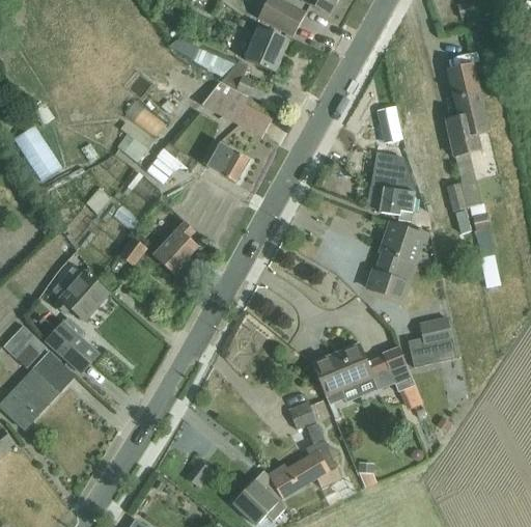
[(291,35),(305,11),(283,0),(266,0),(257,17),(291,35)]
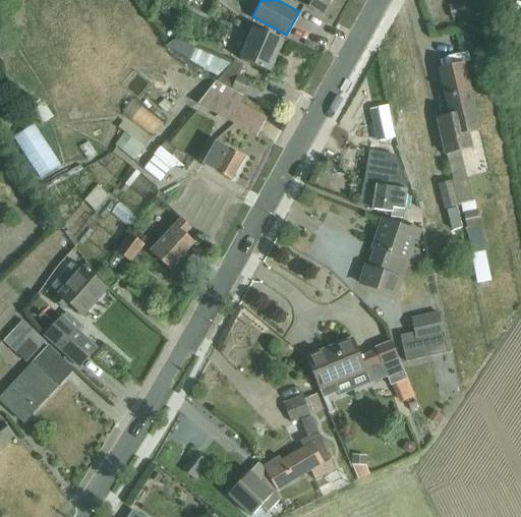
[(296,0),(308,6),(322,14),(329,1),(330,1),(331,0),(296,0)]
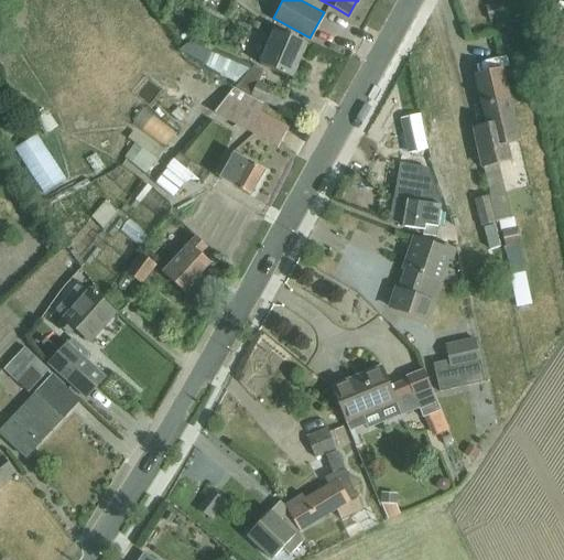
[(516,12),(513,0),(499,0),(486,3),(489,19),(516,12)]
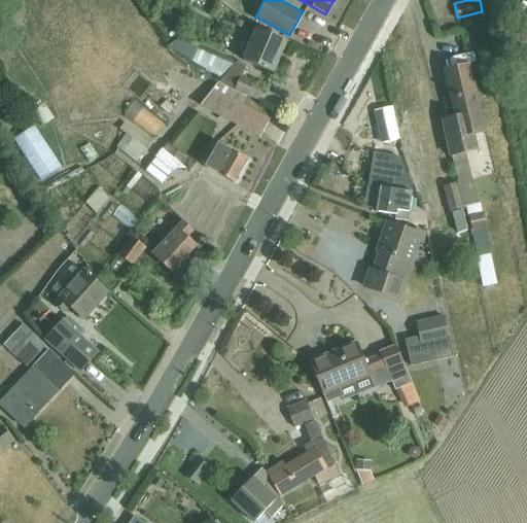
[(523,42),(526,41),(526,15),(517,19),(523,42)]
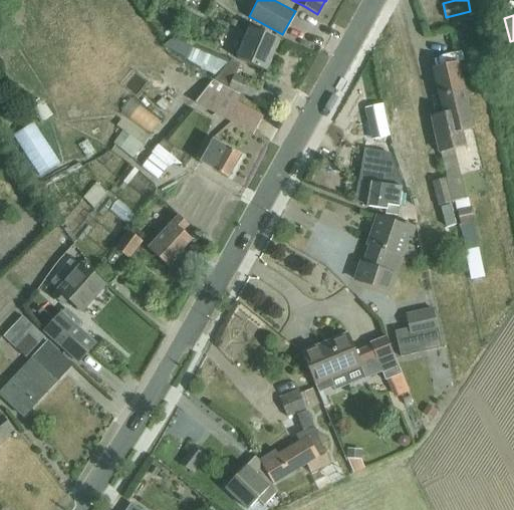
[(250,25),(237,56),(266,68),(279,37),(250,25)]
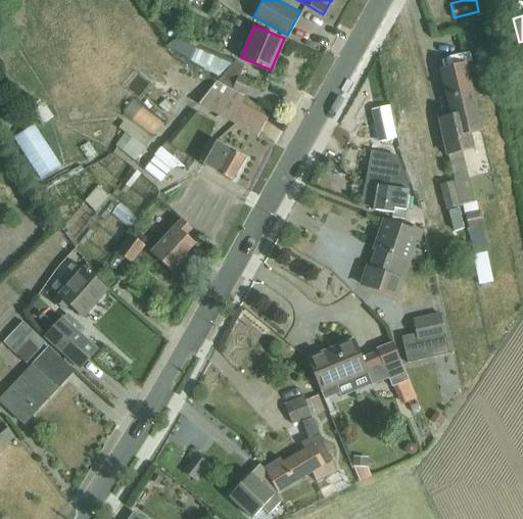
[(233,62),(231,61),(175,37),(165,44),(222,77),(220,79),(232,87),(258,98),(265,86),(238,75),(243,63),(235,59),(233,62)]
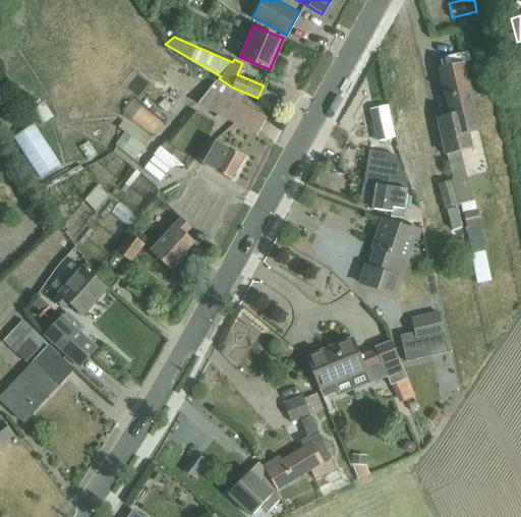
[(464,62),(445,66),(454,105),(448,106),(450,114),(438,117),(446,152),(460,148),(456,133),(479,128),(464,62)]
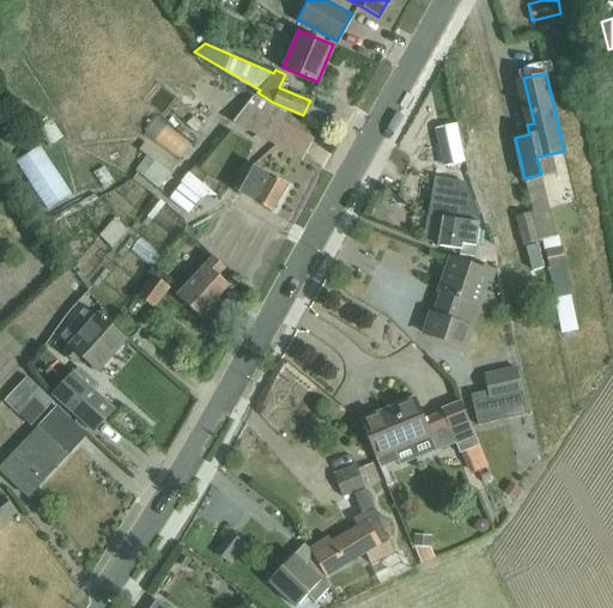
[(284,110),(267,101),(254,93),(234,120),(302,158),(313,138),(279,119),(284,110)]
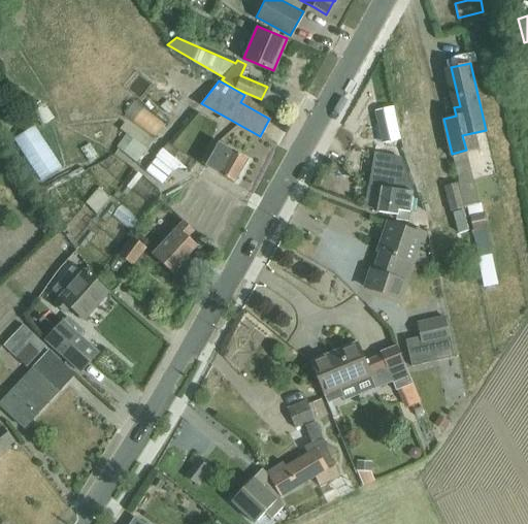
[(141,93),(126,108),(153,135),(168,120),(141,93)]
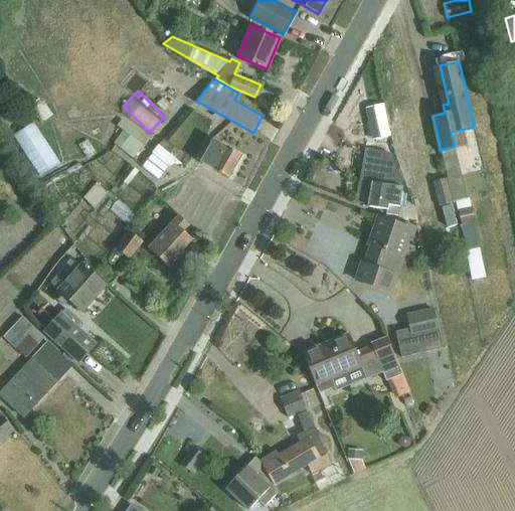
[(32,108),(27,111),(33,119),(37,116),(40,121),(52,113),(43,99),(32,107),(32,108)]
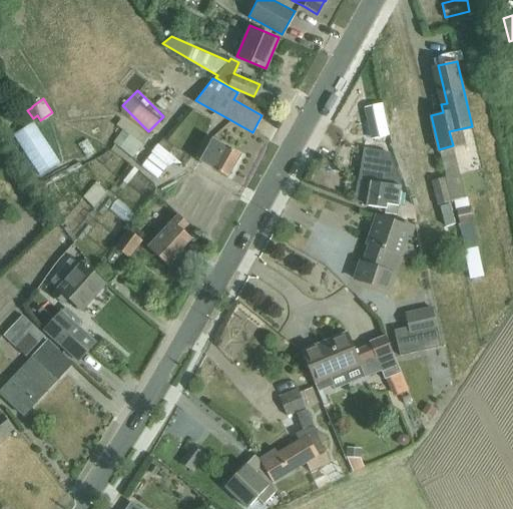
[(387,138),(380,108),(370,111),(376,140),(387,138)]
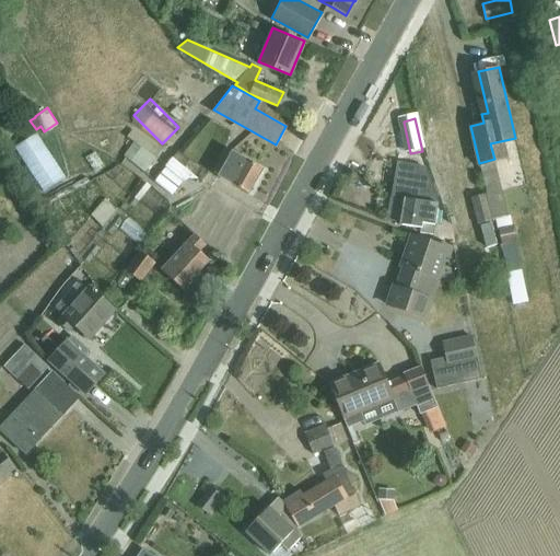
[(127,158),(144,171),(161,149),(132,127),(127,135),(138,143),(127,158)]
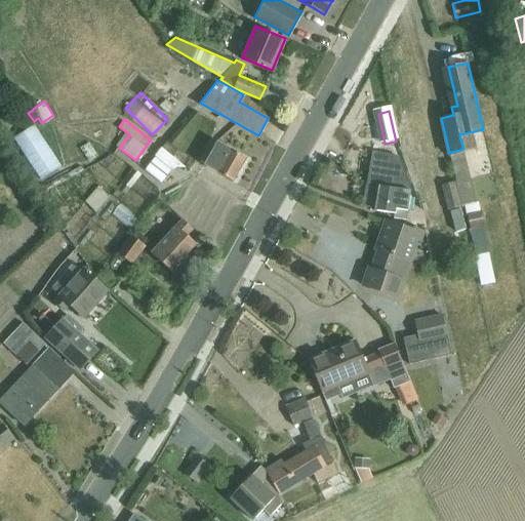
[(13,136),(41,177),(62,165),(34,123),(13,136)]
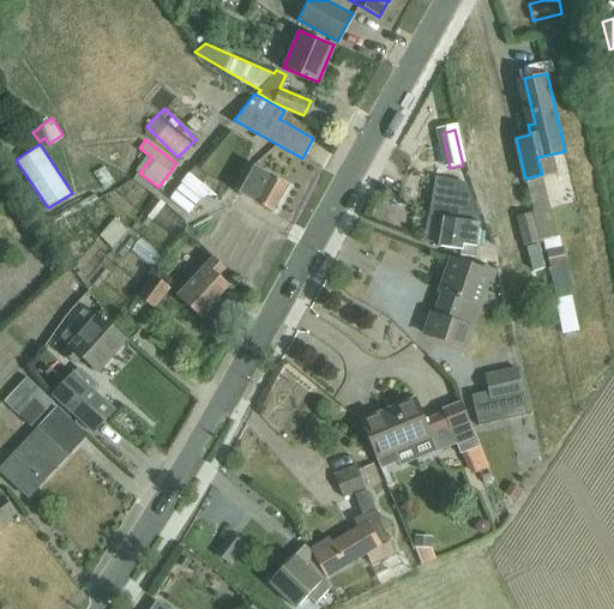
[(172,192),(198,212),(221,185),(194,164),(172,192)]
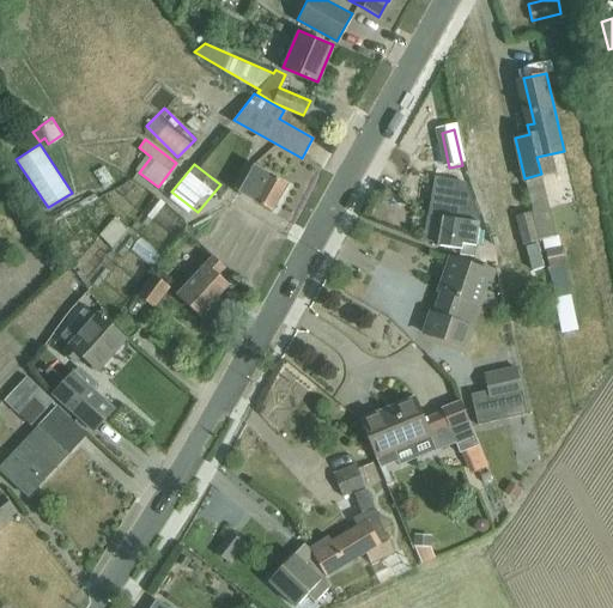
[(287,182),(267,171),(254,164),(238,192),(272,211),(287,182)]
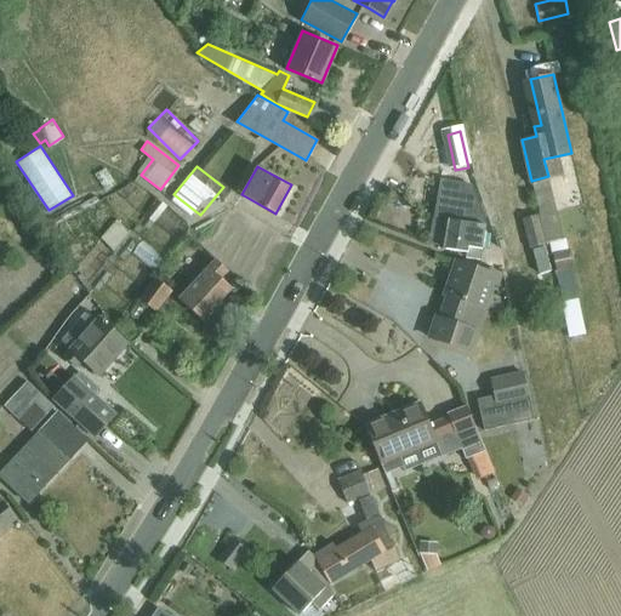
[(433,216),(448,218),(444,247),(466,251),(465,256),(480,258),(485,224),(469,183),(439,178),(433,216)]
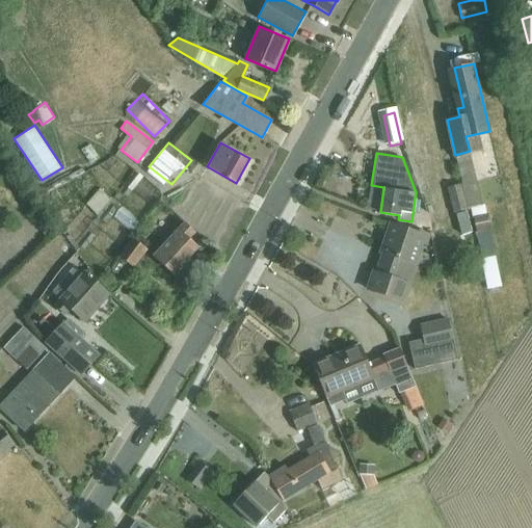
[(448,186),(455,211),(468,208),(461,183),(448,186)]
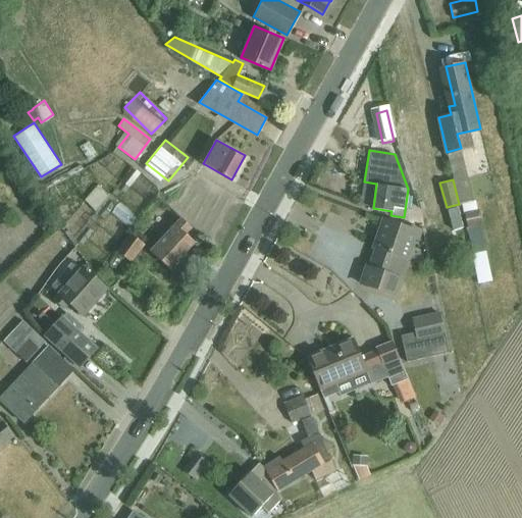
[(86,199),(96,210),(109,195),(98,184),(86,199)]
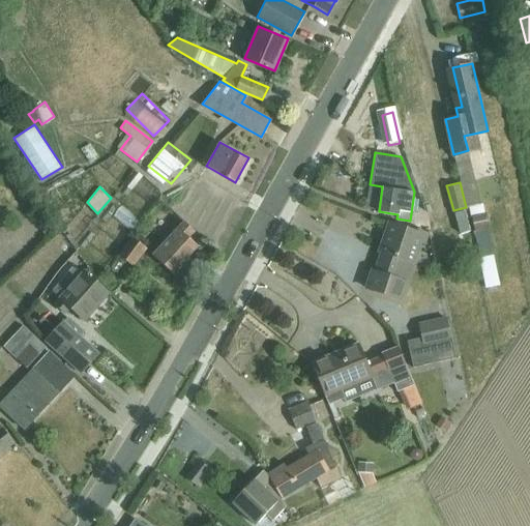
[(134,221),(140,208),(120,197),(113,209),(134,221)]
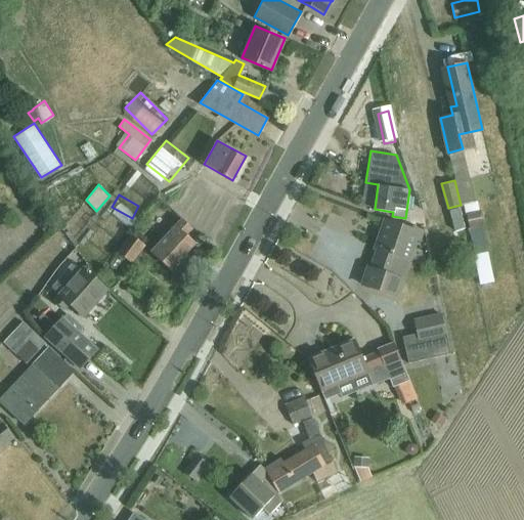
[(408,224),(425,227),(421,210),(409,208),(408,224)]
